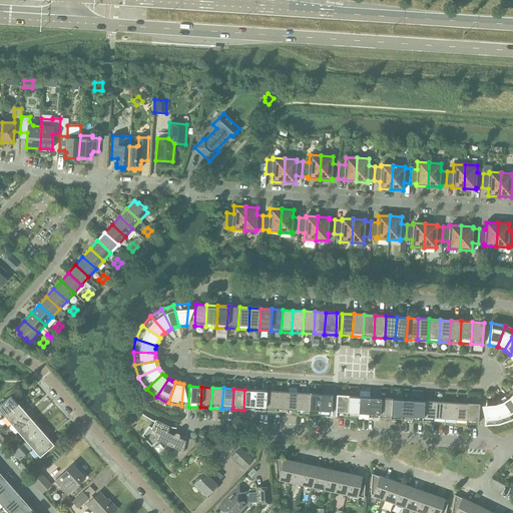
[(255,390),(244,390),(243,410),(254,411),(255,390)]
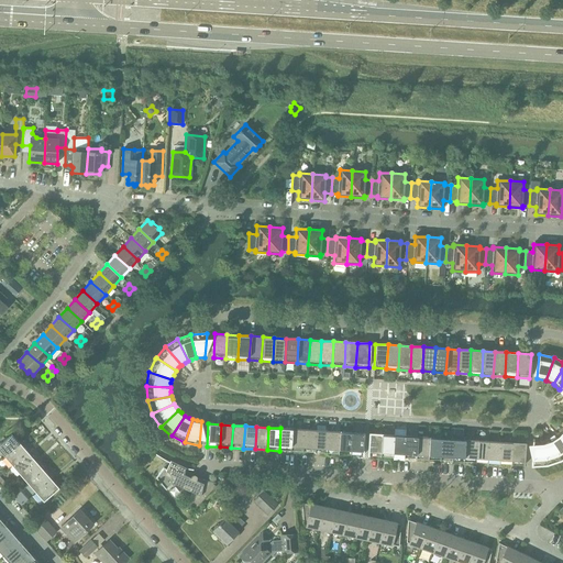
[(279,451),(290,452),(293,429),(280,428),(279,451)]
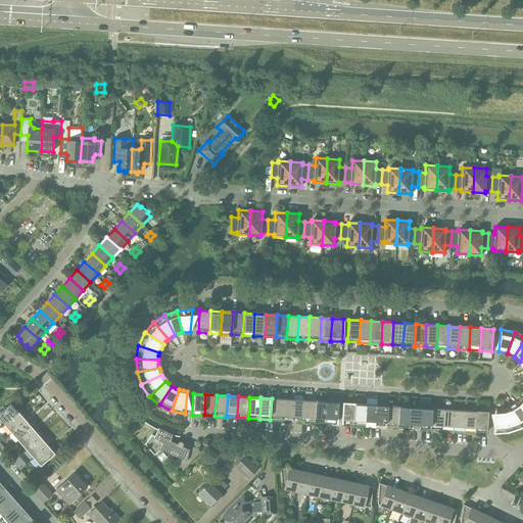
[(282,399),(272,398),(270,420),(281,420),(282,399)]
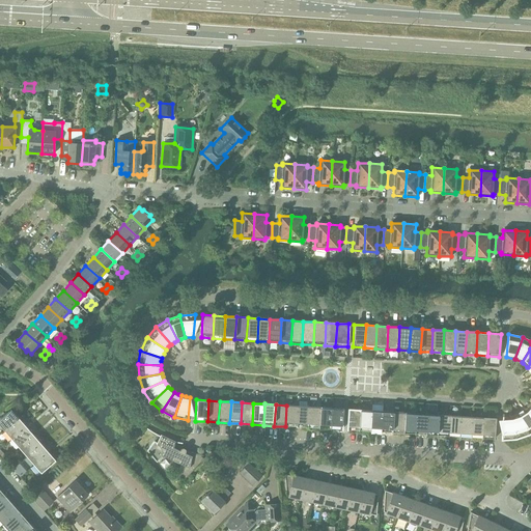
[(285,426),(297,427),(298,407),(286,406),(285,426)]
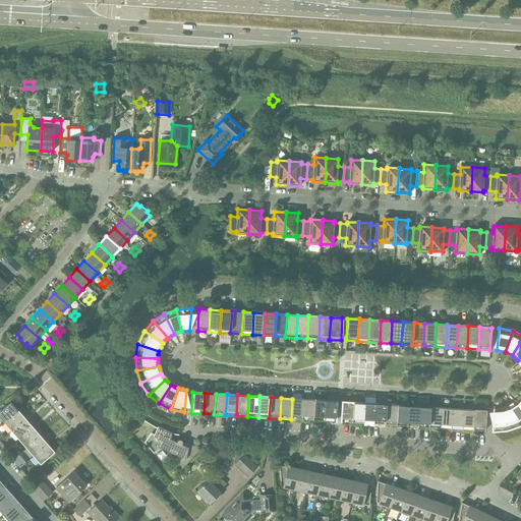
[(303,399),(292,399),(291,419),(302,420),(303,399)]
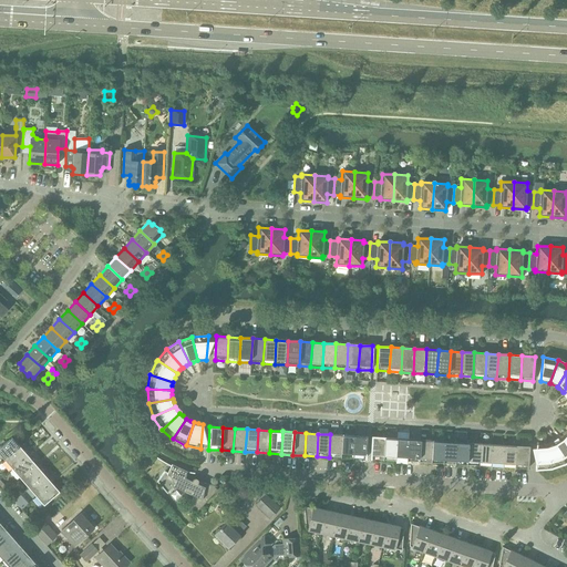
[(329,457),(341,457),(342,435),(330,434),(329,457)]
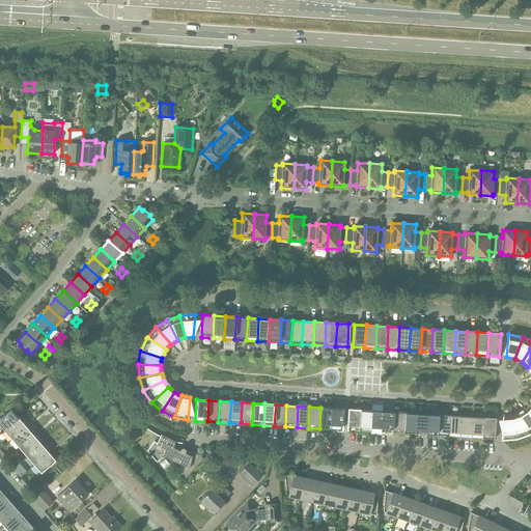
[(332,409),(320,408),(319,428),(330,429),(332,409)]
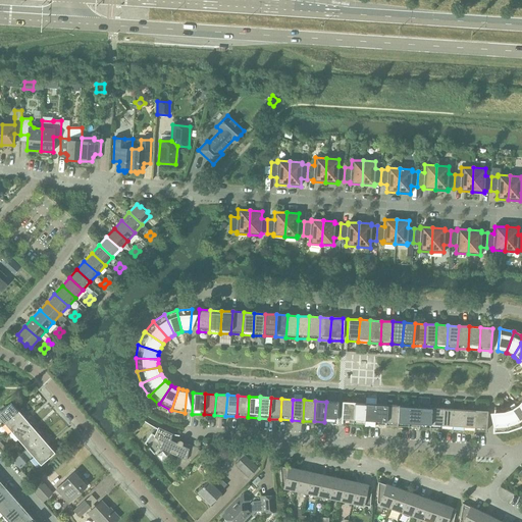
[(326,402),(324,422),(336,423),(337,402),(326,402)]
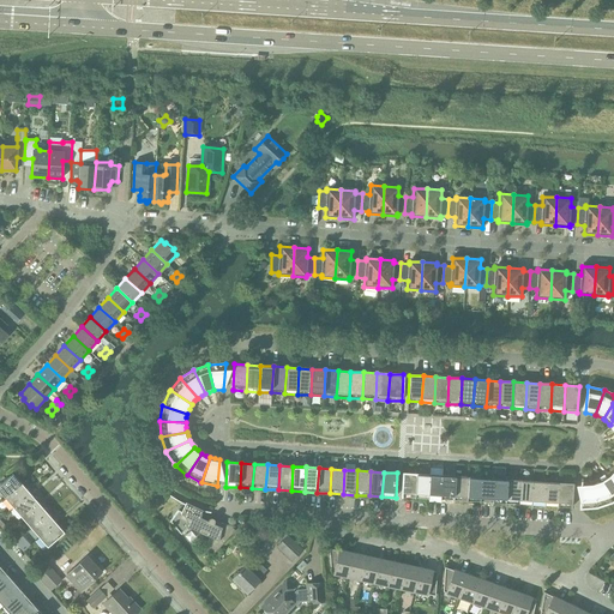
[(0,483),(0,493),(5,499),(22,483),(13,474),(0,483)]
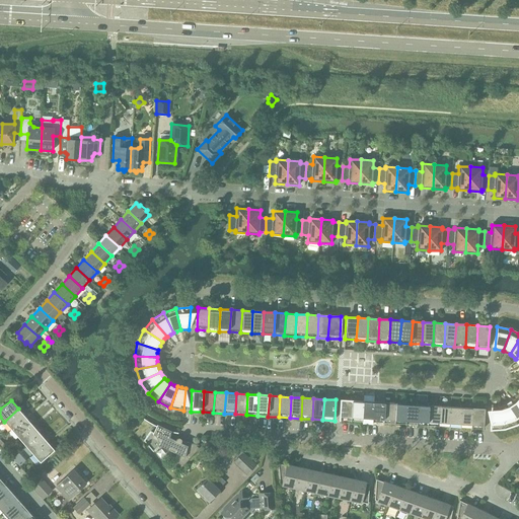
[(339,421),(351,422),(352,400),(341,400),(339,421)]
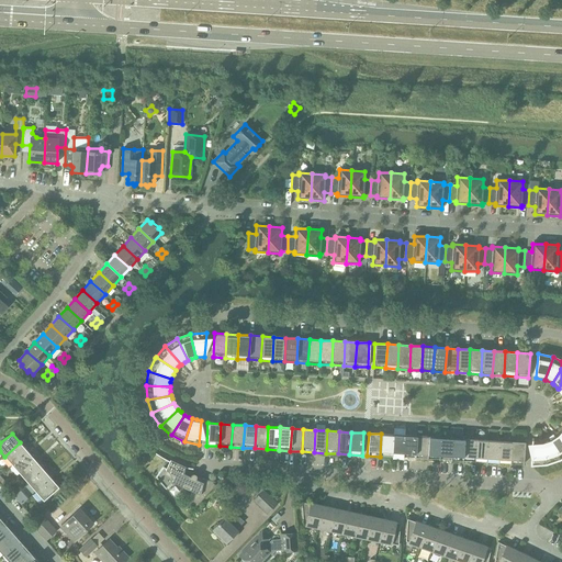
[(393,435),(381,434),(380,457),(392,457),(393,435)]
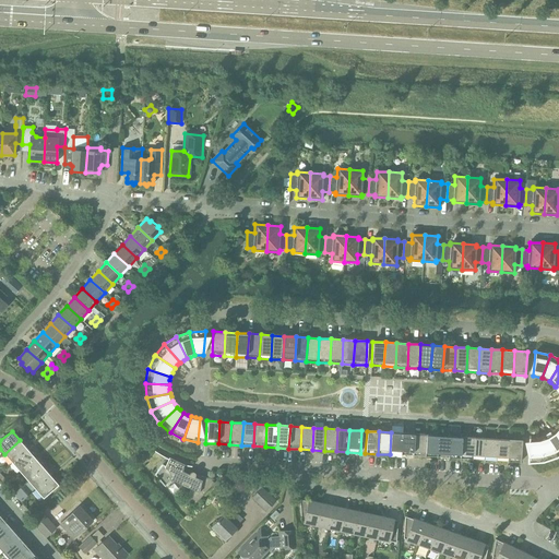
[(548,435),(546,436),(556,458),(557,456),(558,455),(558,438),(552,431),(548,435)]
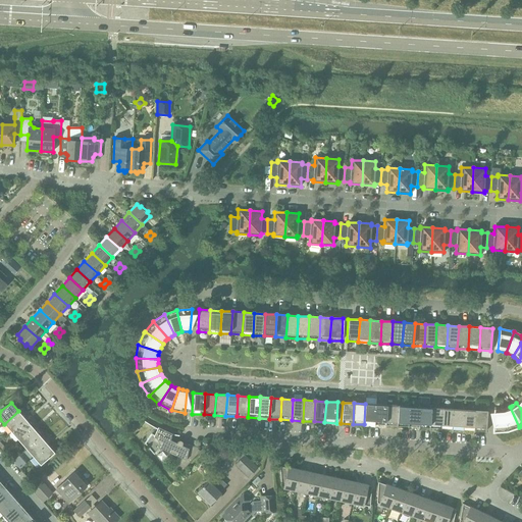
[(364,424),(375,425),(376,405),(365,404),(364,424)]
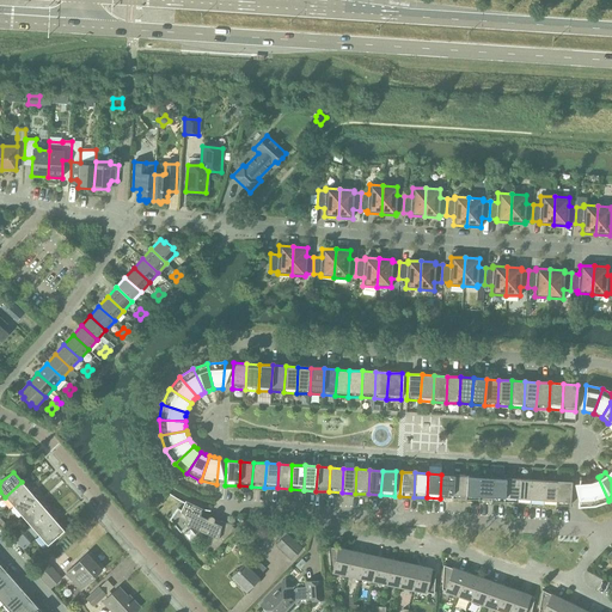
[(454,475),(441,475),(440,499),(452,500),(454,475)]
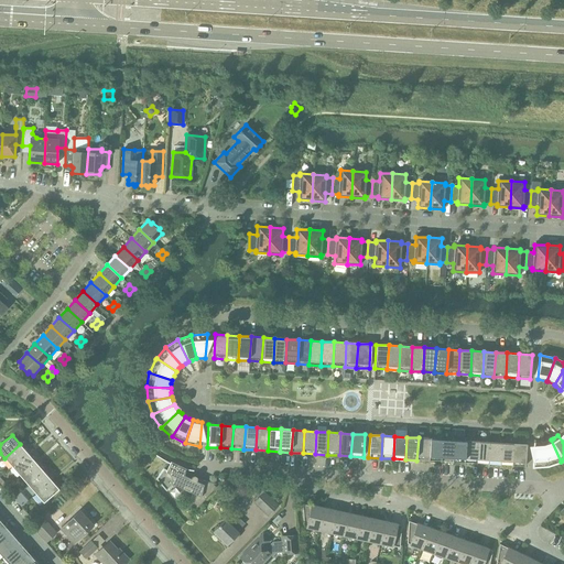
[(419,437),(416,461),(429,462),(431,438),(419,437)]
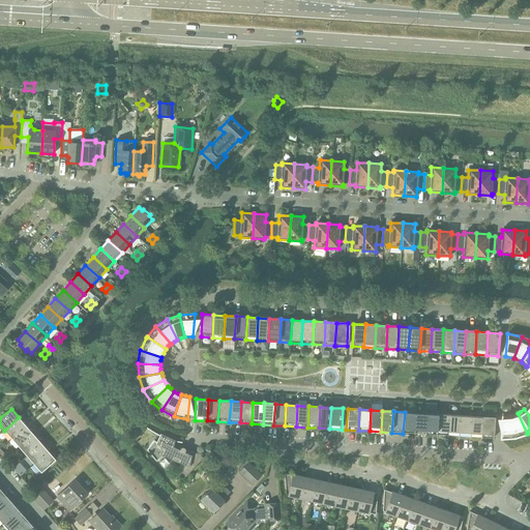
[(415,413),(405,412),(403,434),(414,434),(415,413)]
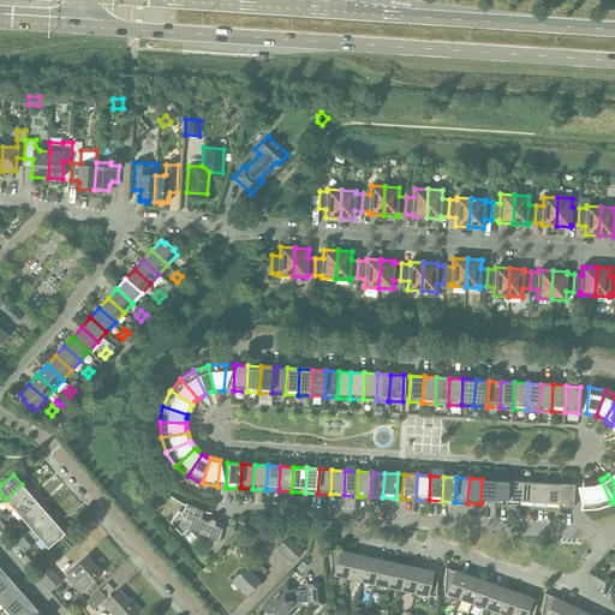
[(481,503),(494,505),(495,479),(482,479),(481,503)]
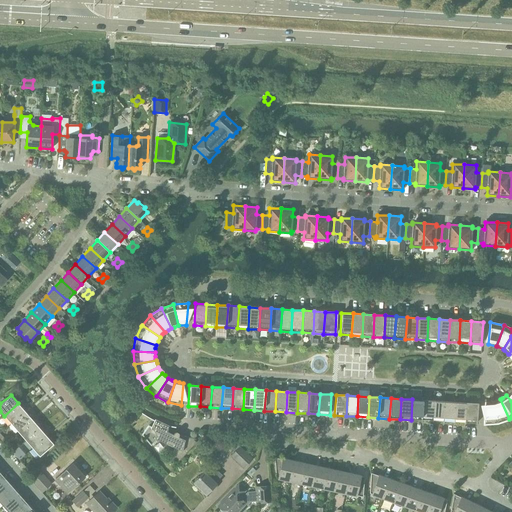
[(423,400),(412,399),(411,420),(422,421),(423,400)]
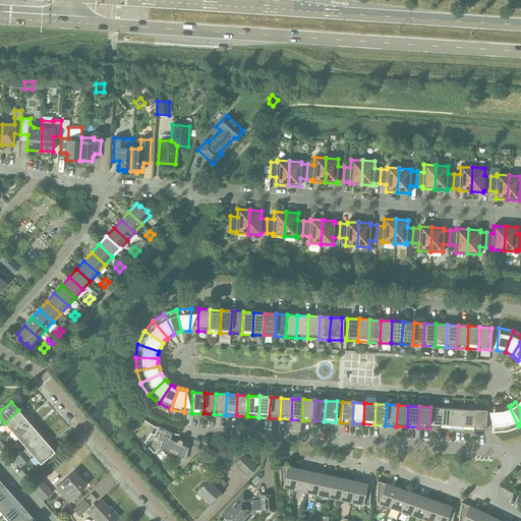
[(506,407),(502,408),(507,430),(518,426),(509,406),(506,407)]
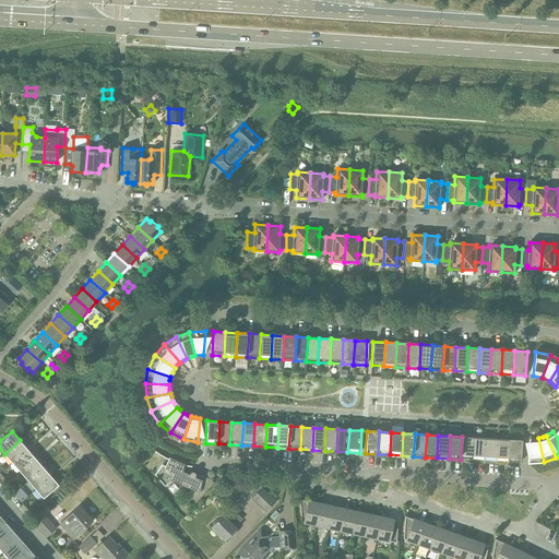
[(461,460),(472,460),(474,438),(462,437),(461,460)]
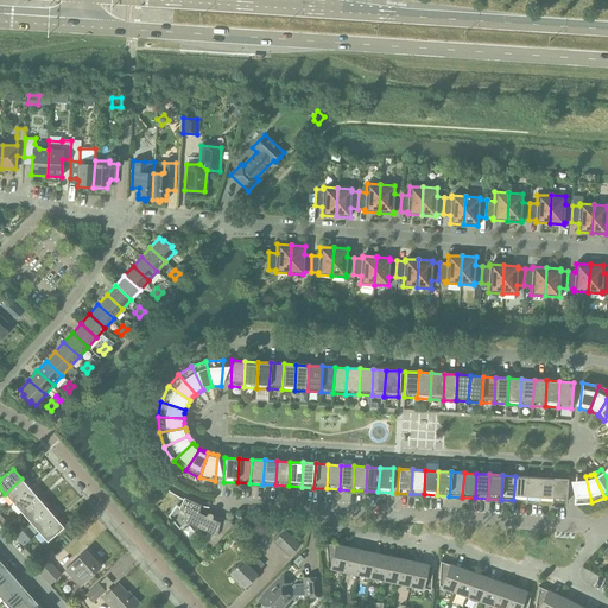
[(527,477),(515,476),(513,500),(526,501),(527,477)]
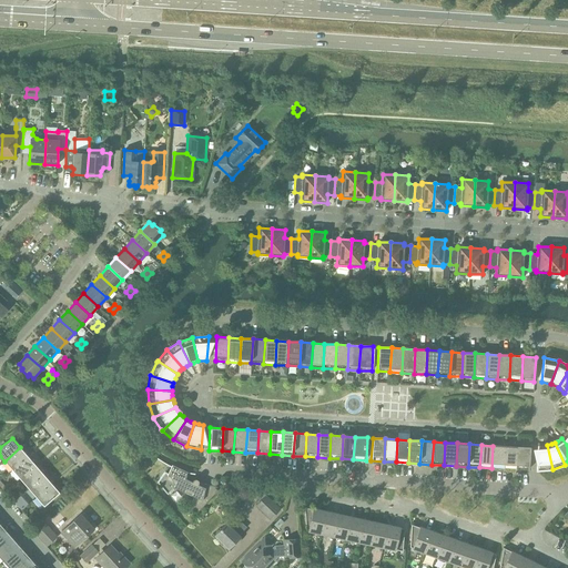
[(550,469),(553,469),(547,445),(546,446),(538,446),(536,470),(550,469)]
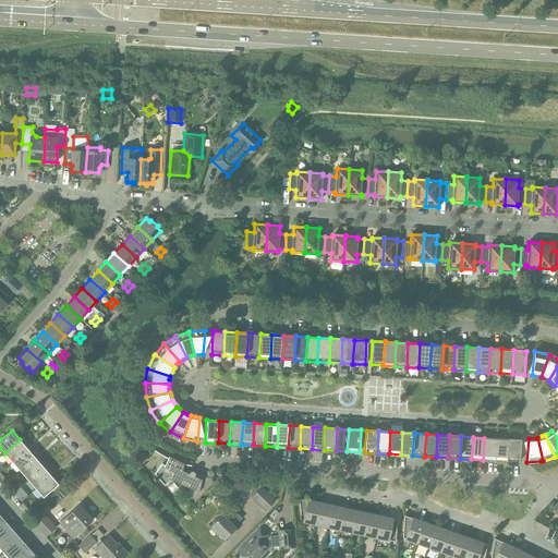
[(495,461),(496,438),(484,438),(483,460),(495,461)]
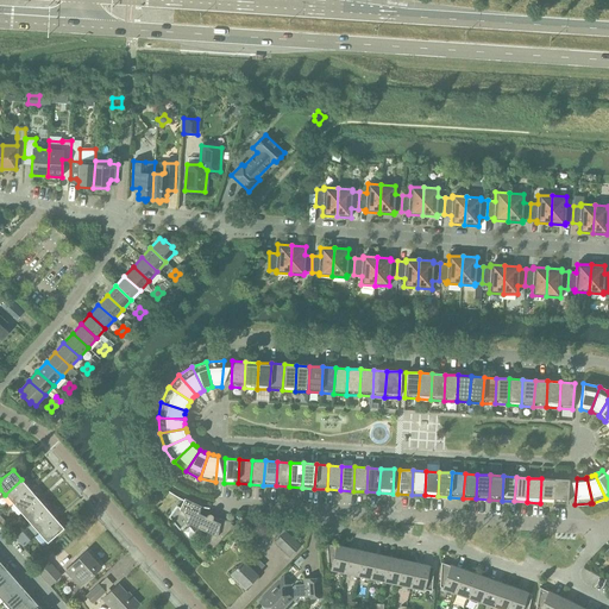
[(554,479),(541,478),(540,503),(553,503),(554,479)]
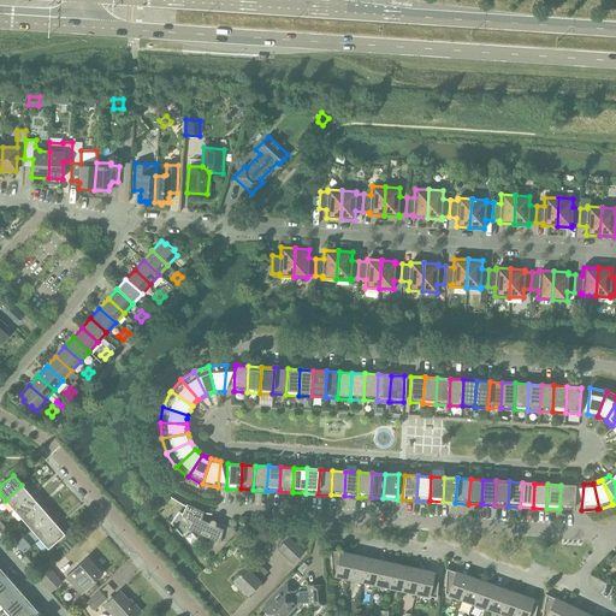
[(30,495),(22,485),(5,501),(13,510),(30,495)]
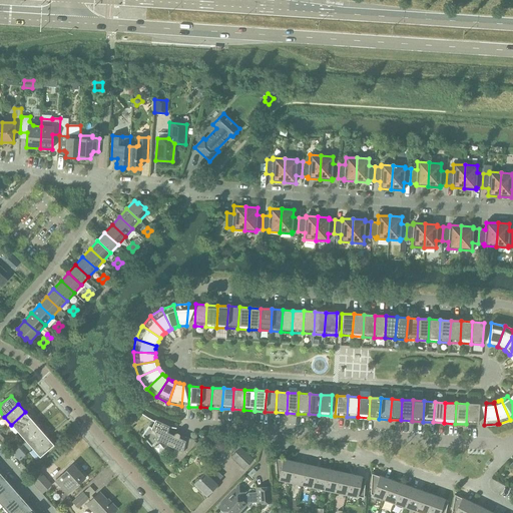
[(467,404),(466,424),(477,425),(479,405),(467,404)]
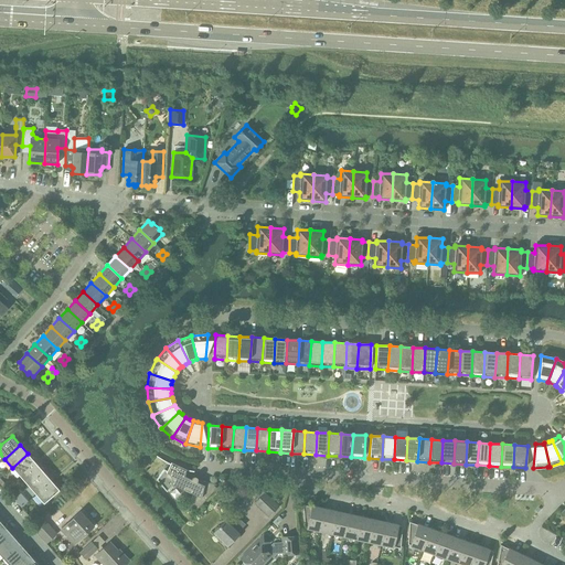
[(35,464),(28,454),(12,468),(20,477),(35,464)]
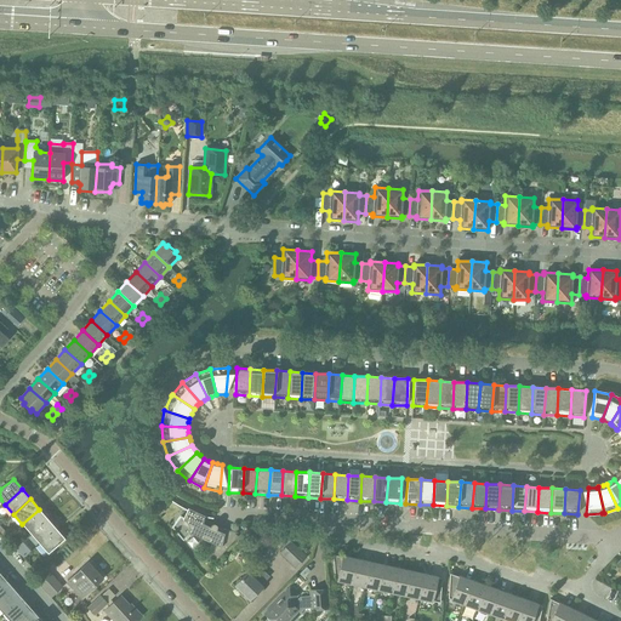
[(22,524),(30,534),(47,519),(39,510),(22,524)]
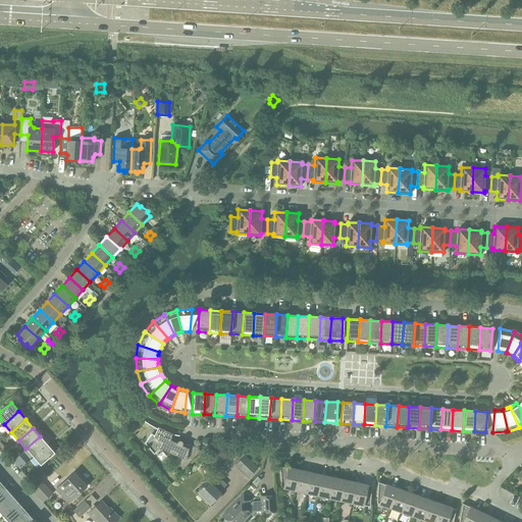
[(144,444),(153,454),(160,449),(178,457),(175,463),(183,470),(200,452),(197,449),(198,449),(198,448),(181,444),(181,442),(180,441),(179,440),(178,440),(177,441),(176,442),(176,444),(170,440),(171,434),(157,429),(154,435),(151,434),(144,444)]
